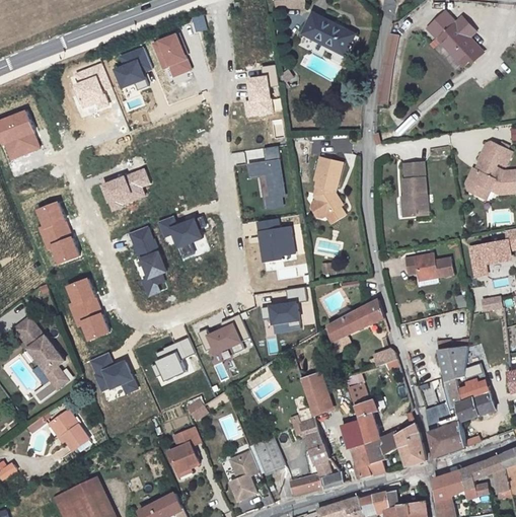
[(272,0),(273,9),(304,8),(304,0),(272,0)]
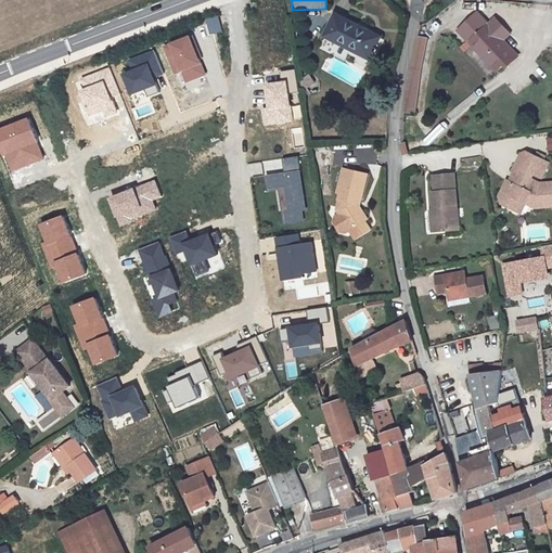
[(458,31),(469,43),(493,73),(514,55),(502,42),(488,26),(477,14),(458,31)]
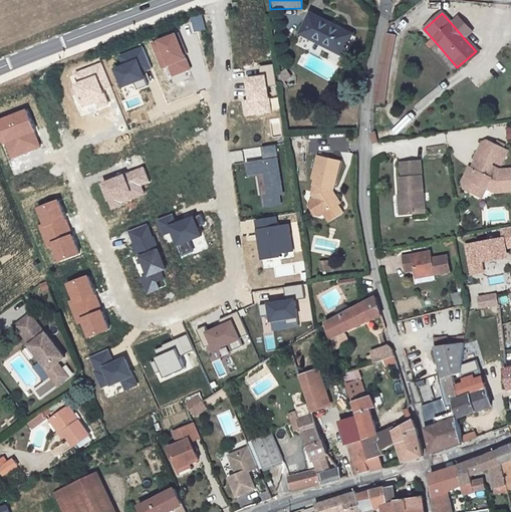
[(347,36),(307,15),(297,33),(338,55),(347,36)]
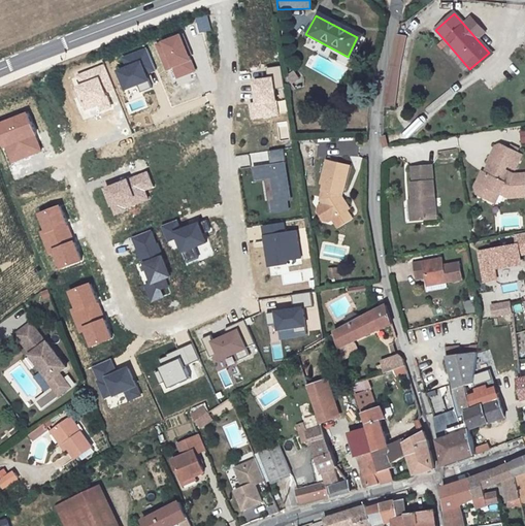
[(469,20),(464,25),(478,40),(483,35),(469,20)]
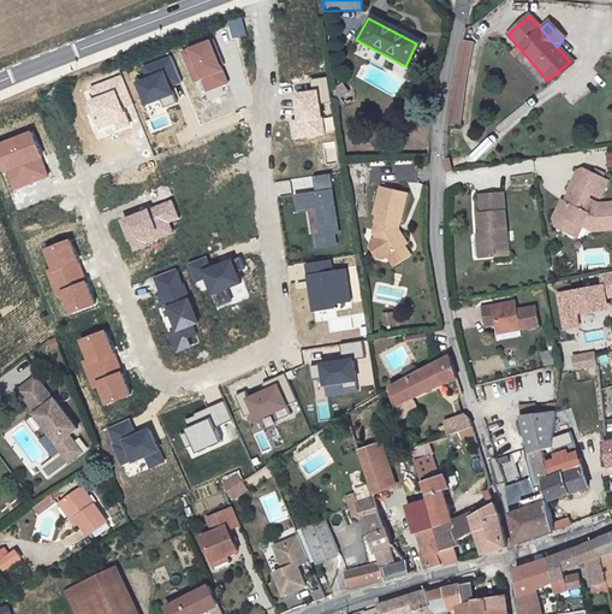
[(468,45),(458,42),(446,98),(446,102),(444,127),(455,128),(456,102),(468,45)]
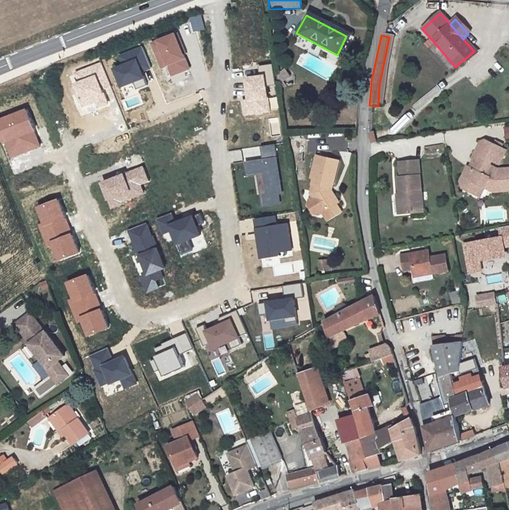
[(275,68),(281,76),(287,70),(282,63),(275,68)]
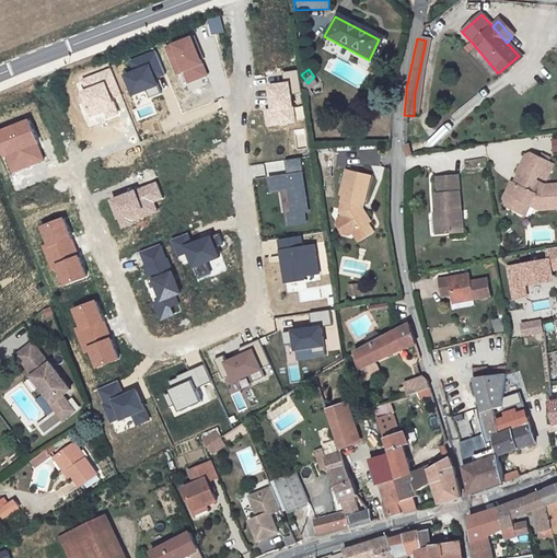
[(402,151),(409,153),(412,143),(405,141),(402,151)]
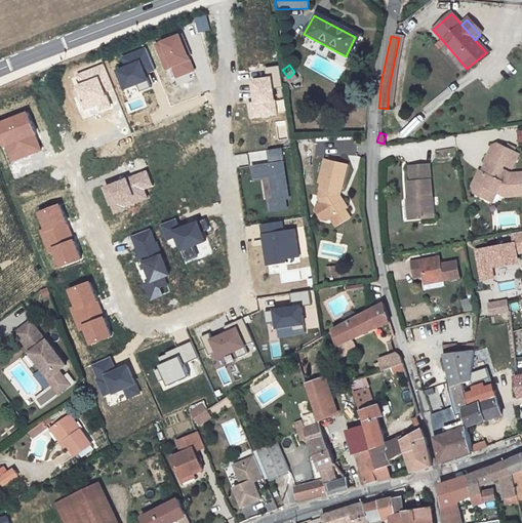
[(298,138),(299,153),(313,153),(312,137),(298,138)]
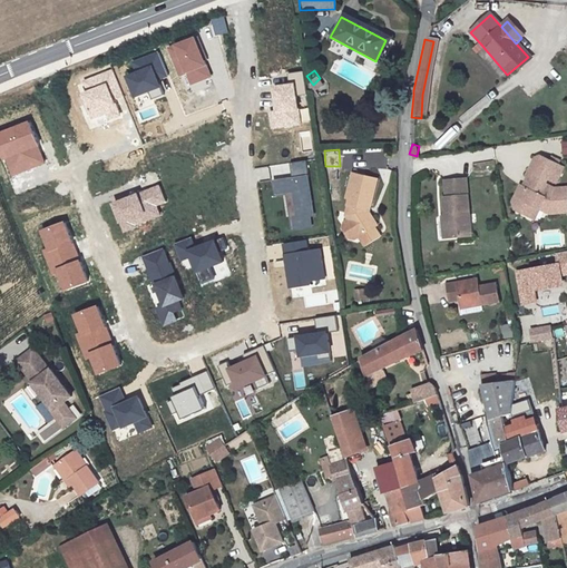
[(510,194),(507,199),(510,207),(522,213),(528,203),(536,206),(546,211),(566,209),(565,185),(550,186),(541,182),(544,176),(553,179),(559,164),(536,153),(529,155),(521,173),(522,173),(528,176),(524,186),(517,184),(516,183),(510,194)]
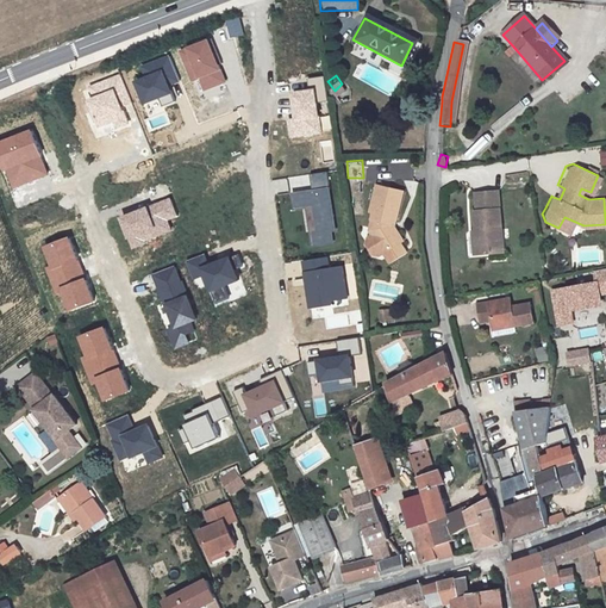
[(393,219),(400,190),(373,184),(367,210),(372,212),(367,229),(363,231),(361,235),(367,246),(372,244),(375,243),(381,239),(386,248),(401,239),(392,224),(391,224),(388,222),(393,219)]
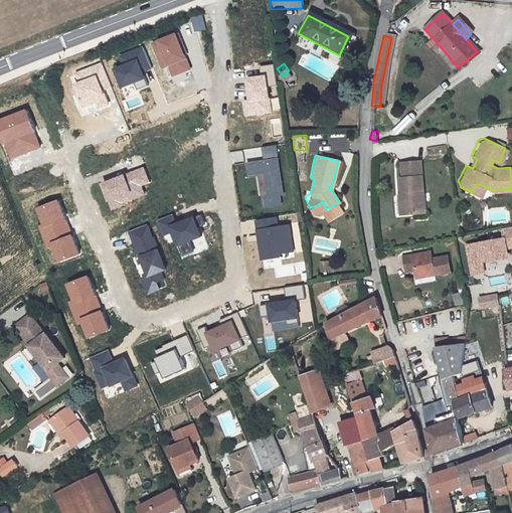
[(472,156),(467,166),(473,168),(477,159),(472,156)]
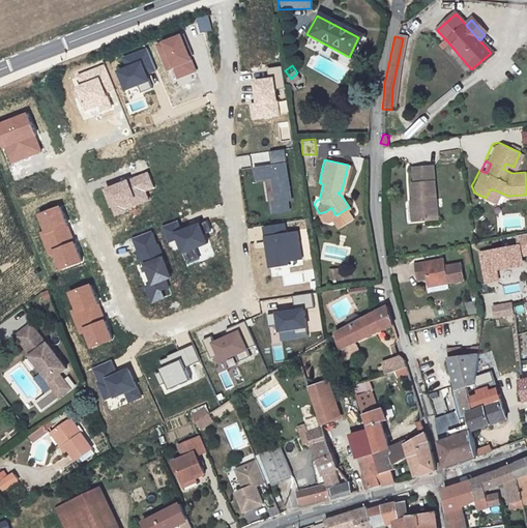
[(409,182),(411,200),(412,200),(414,218),(434,217),(430,165),(411,166),(412,182),(409,182)]
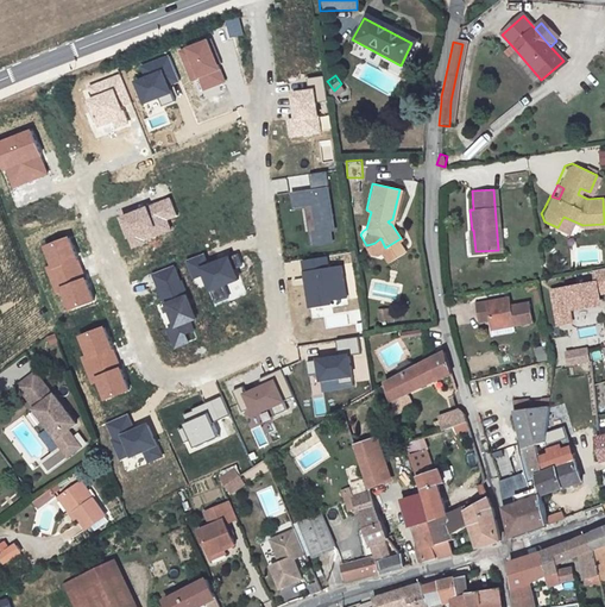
[(563,217),(558,227),(566,231),(572,220),(563,217)]
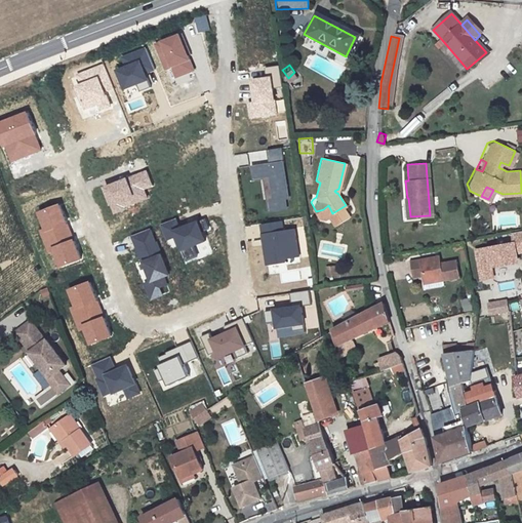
[(327,216),(332,213),(328,205),(323,209),(327,216)]
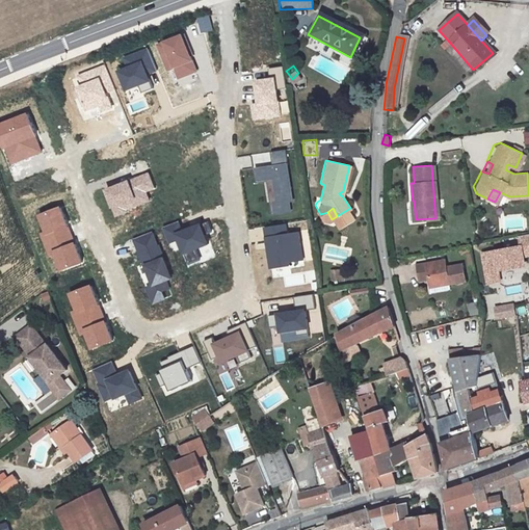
[(528,241),(528,231),(516,234),(518,244),(528,241)]
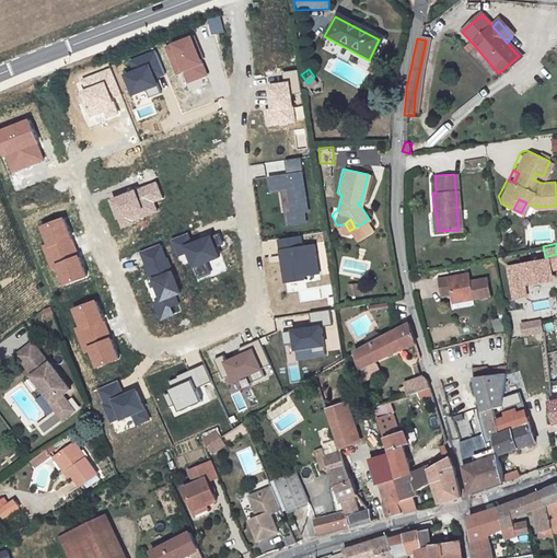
[(547,268),(556,265),(556,254),(545,257),(505,265),(511,297),(523,294),(521,283),(546,278),(549,274),(547,268)]
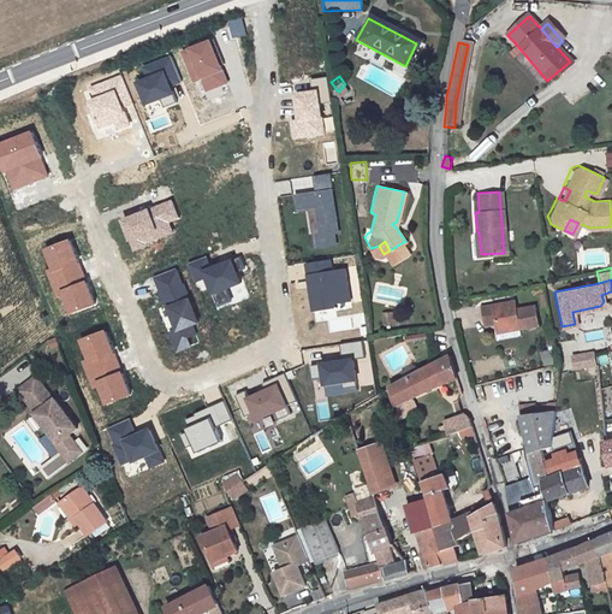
[(479,305),(482,324),(493,322),(493,326),(515,324),(515,328),(535,324),(532,303),(506,308),(501,310),(500,301),(479,305)]
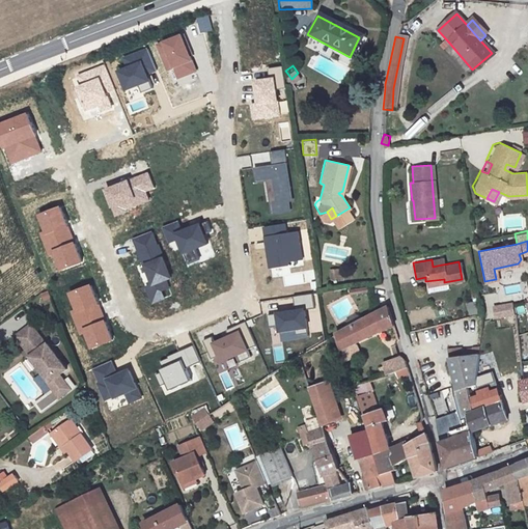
[(328,280),(337,279),(336,271),(327,272),(328,280)]
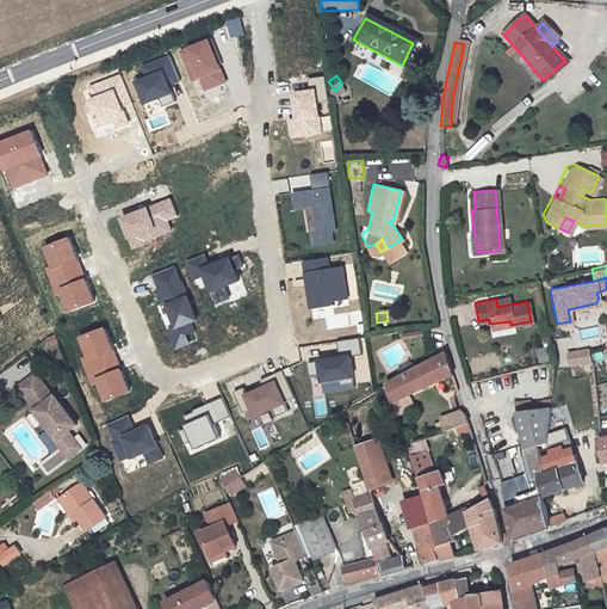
[(402,337),(422,333),(421,327),(401,331),(402,337)]
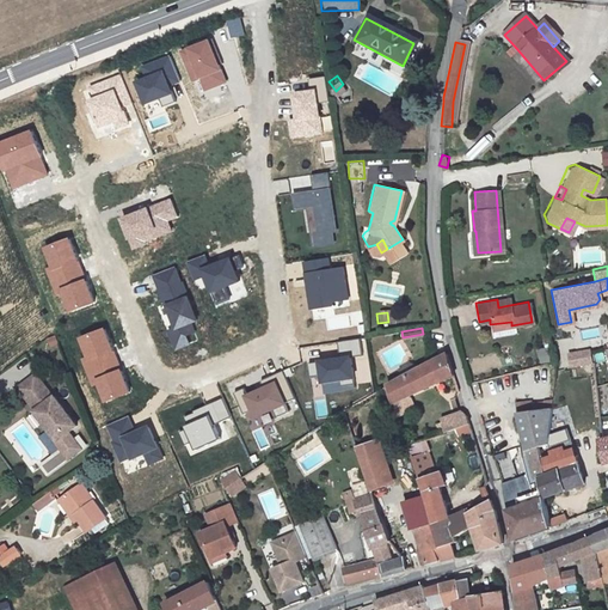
[(588,361),(585,347),(565,351),(567,365),(588,361)]
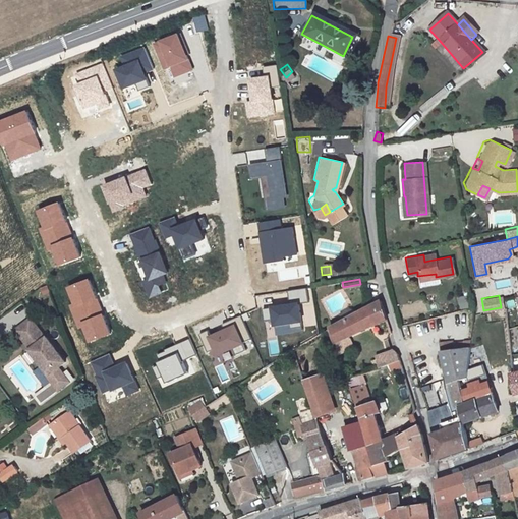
[(378,300),(328,328),(333,342),(348,335),(384,319),(378,300)]
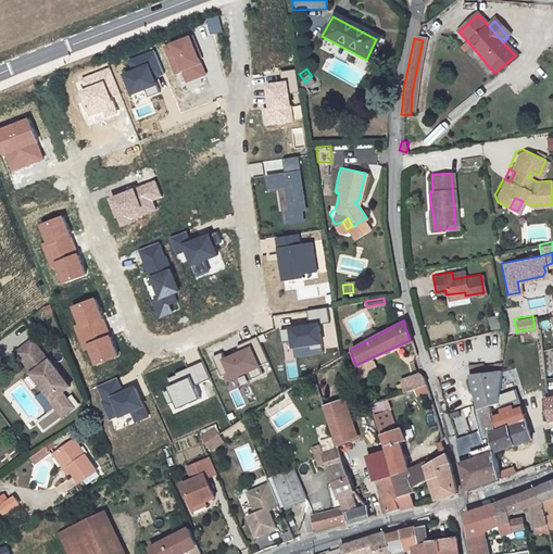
[(30,336),(14,348),(30,368),(29,369),(50,397),(67,382),(47,355),(46,356),(30,336)]
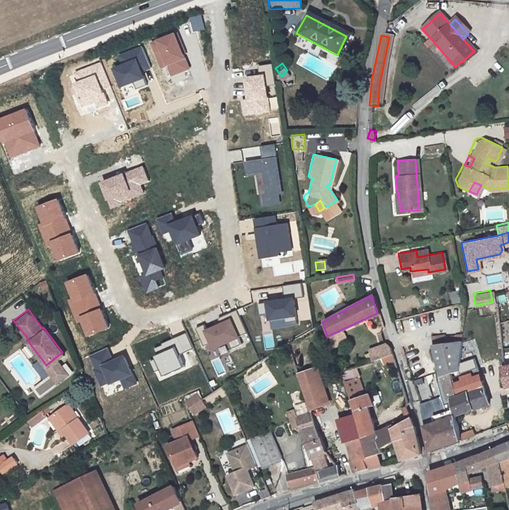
[(342,329),(327,336),(339,372),(355,367),(342,329)]
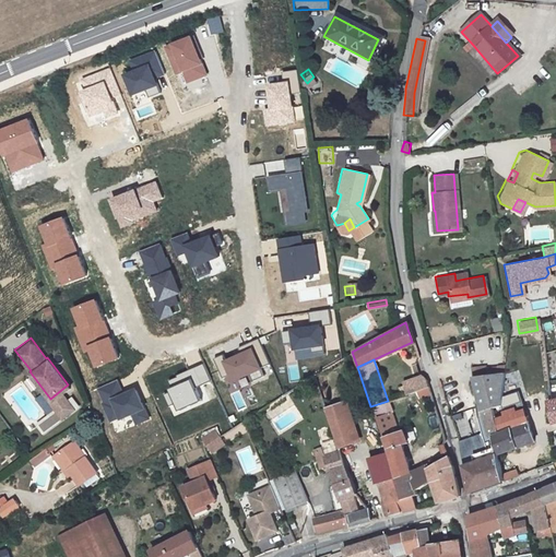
[(486,363),(471,365),(487,431),(463,439),(468,461),(461,463),(466,492),(486,485),(501,478),(500,471),(497,451),(495,451),(492,436),(497,435),(491,406),(500,402),(504,363),(486,365),(486,363)]
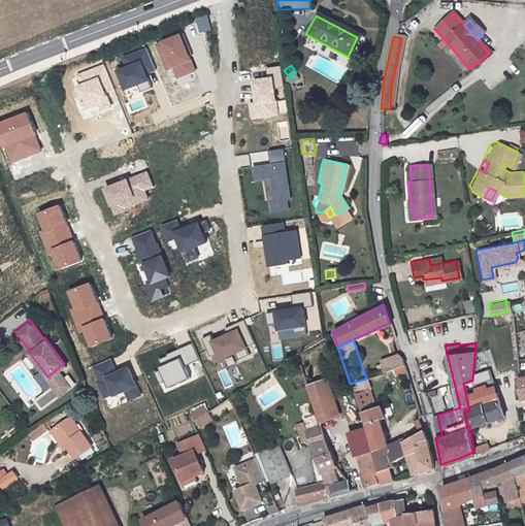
[(395,354),(380,359),(384,371),(402,365),(400,357),(395,354)]
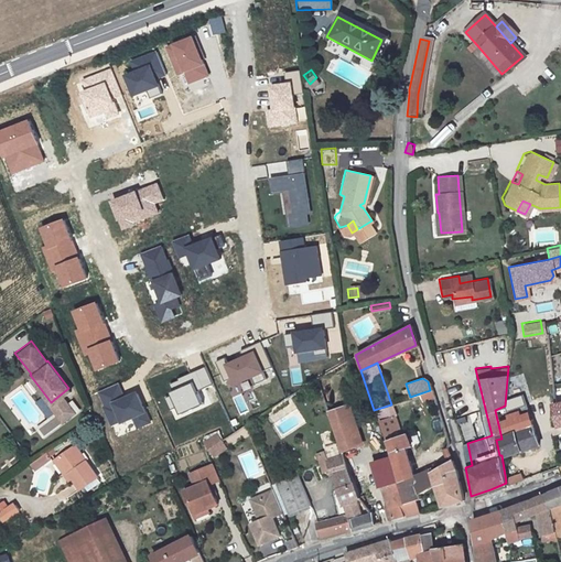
[(560,400),(553,402),(550,402),(556,425),(560,423),(560,400)]
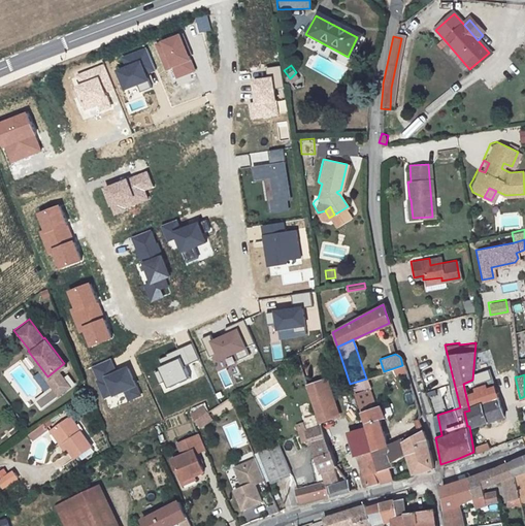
[(472,380),(463,384),(469,411),(464,412),(467,426),(469,426),(506,415),(497,384),(483,386),(479,376),(472,380)]
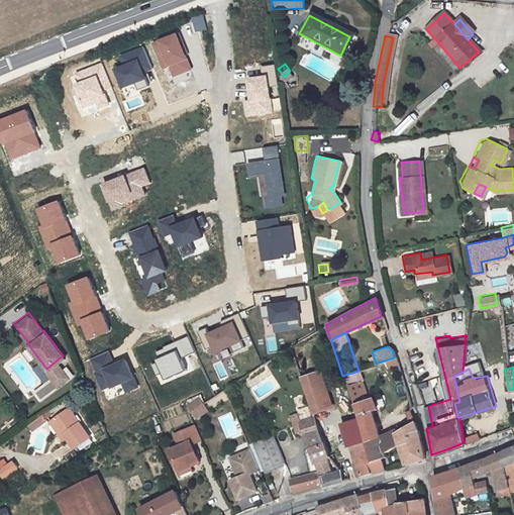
[(314,371),(299,376),(311,412),(327,407),(314,371)]
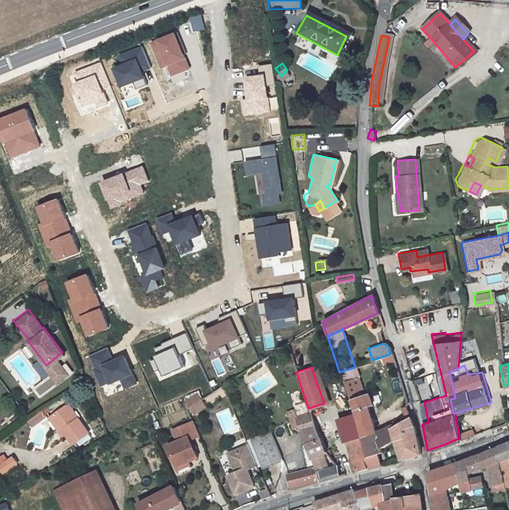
[(182,397),(192,413),(206,405),(196,389),(182,397)]
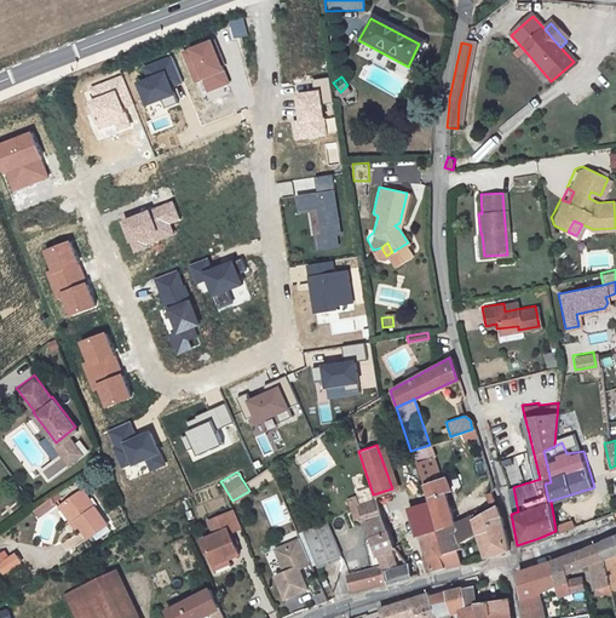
[(447,476),(422,485),(435,532),(439,553),(461,548),(459,543),(454,526),(444,493),(450,491),(447,476)]
